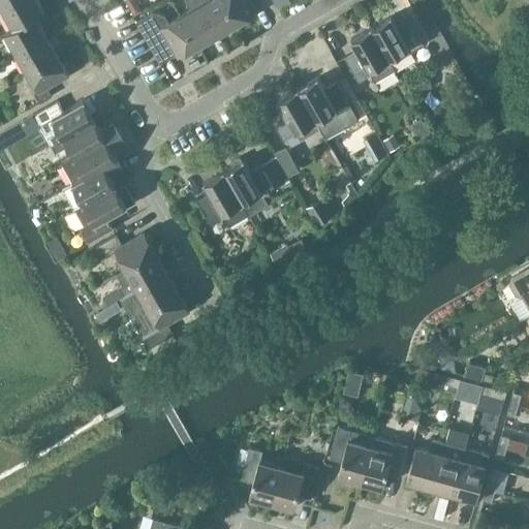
[(0,0),(0,2),(3,8),(18,0),(0,0)]
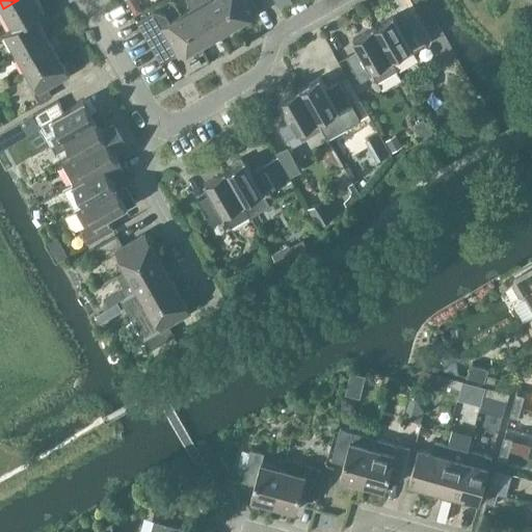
[(15,27),(15,28),(36,16),(37,17),(46,11),(38,0),(18,0),(3,8),(15,27)]
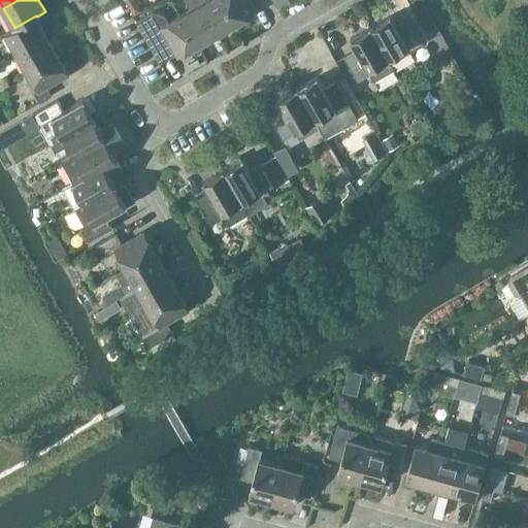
[(187,0),(192,9),(182,14),(199,45),(218,34),(198,0),(187,0)]
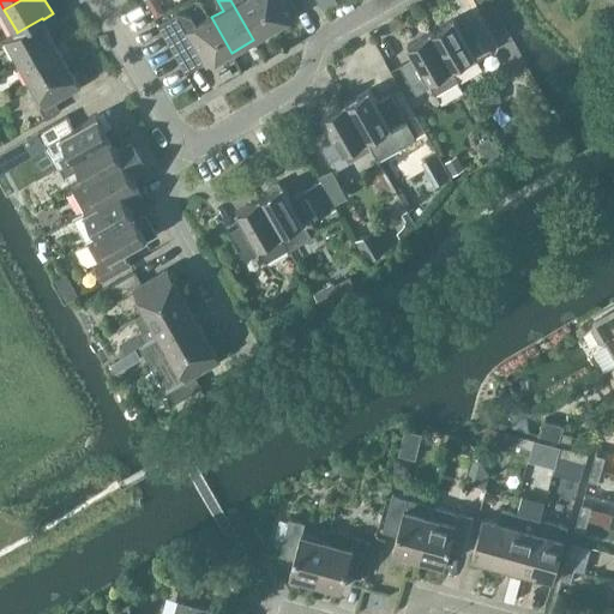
[(230,0),(253,40),(276,26),(260,0),(230,0)]
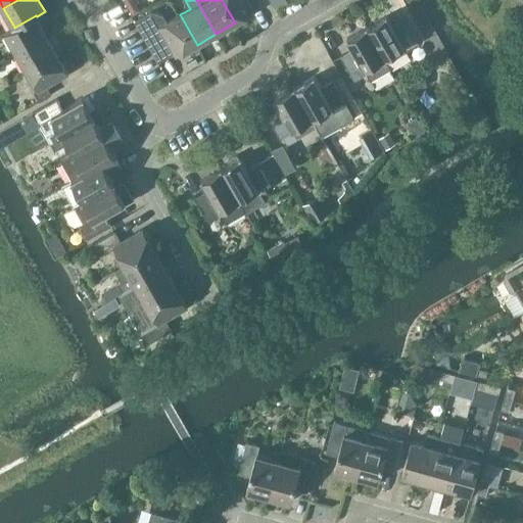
[(222,0),(235,22),(255,11),(248,0),(222,0)]
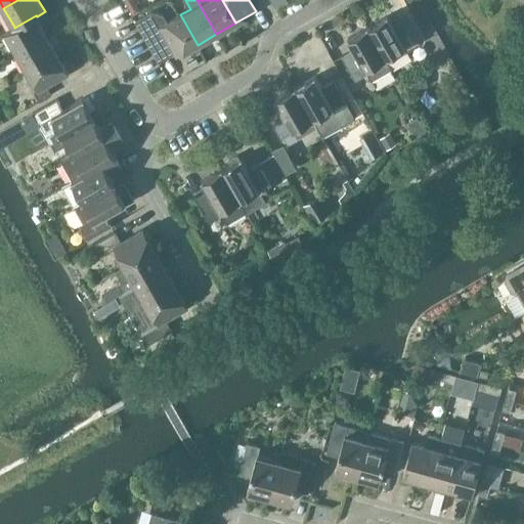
[(198,45),(180,14),(168,22),(164,14),(153,11),(136,20),(149,43),(165,35),(177,56),(198,45)]
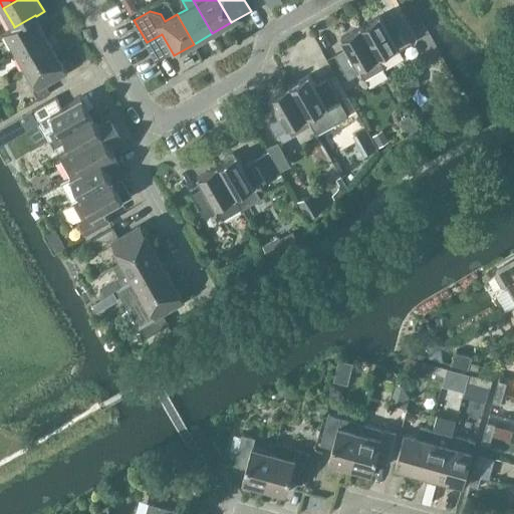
[(35,15),(14,27),(14,26),(5,31),(17,50),(46,34),(36,16),(35,15)]
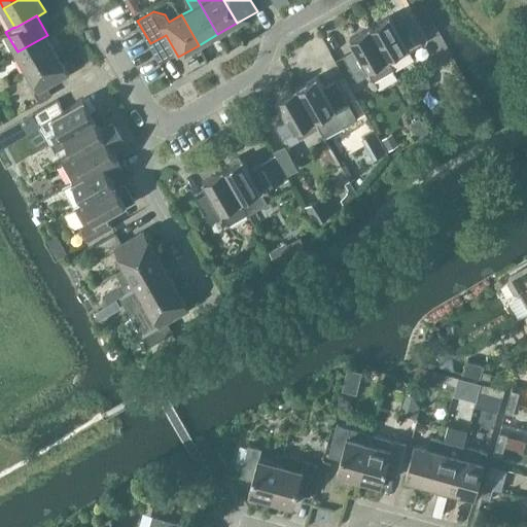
[(391,15),(371,28),(390,63),(423,44),(410,20),(397,27),(391,15)]
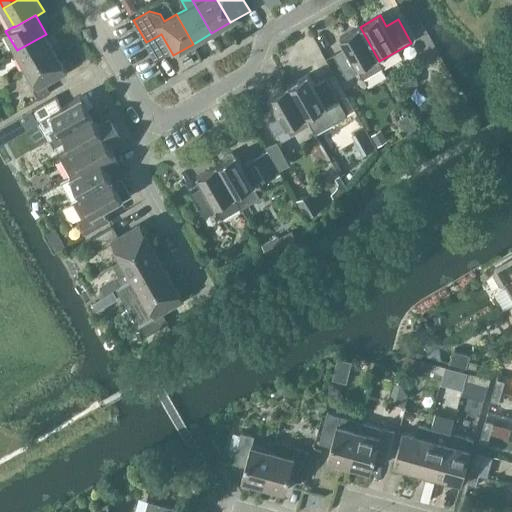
[(383,67),(379,61),(360,27),(340,38),(346,48),(334,55),(348,79),(360,72),(363,79),(383,67)]
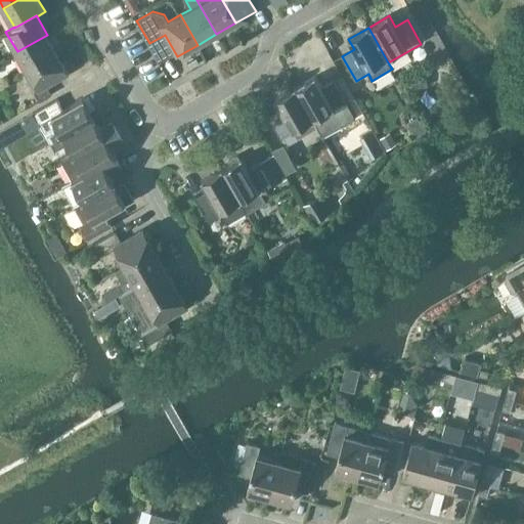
[(431,30),(423,35),(429,46),(438,41),(431,30)]
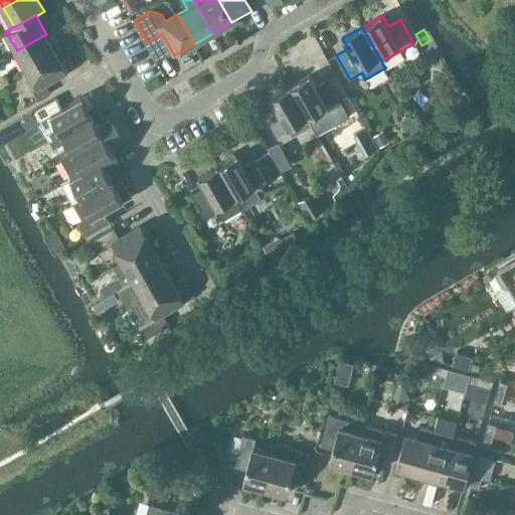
[(17,50),(28,70),(57,53),(46,34),(17,50)]
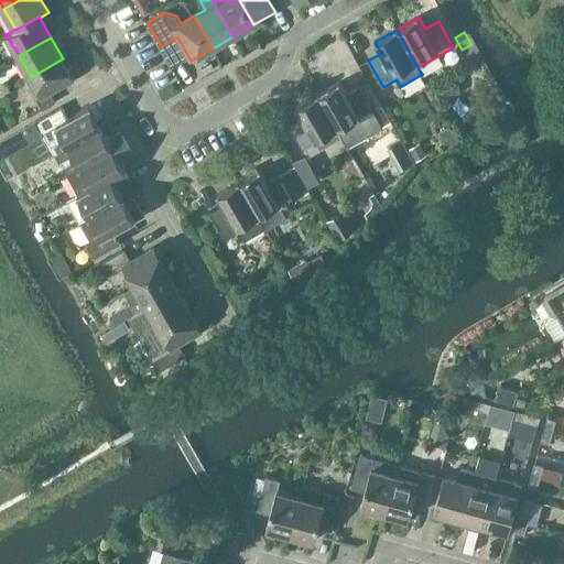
[(63,58),(31,77),(42,97),(38,99),(43,110),(56,102),(51,93),(75,79),(63,58)]
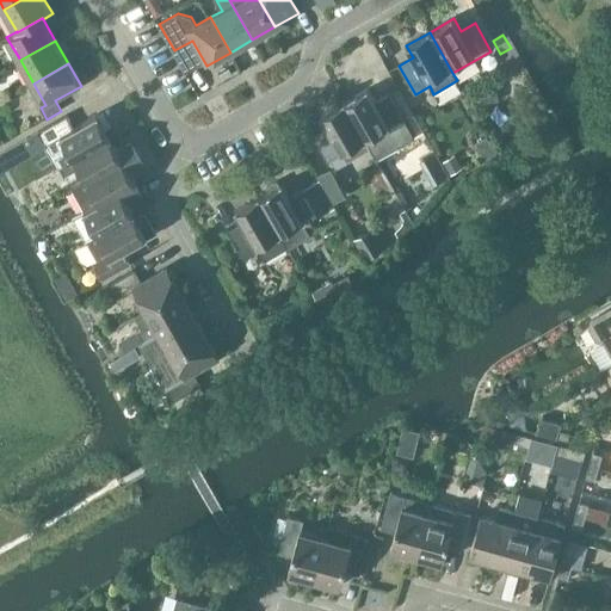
[(415,137),(390,93),(376,102),(369,90),(345,103),(365,139),(371,148),(377,160),(415,137)]
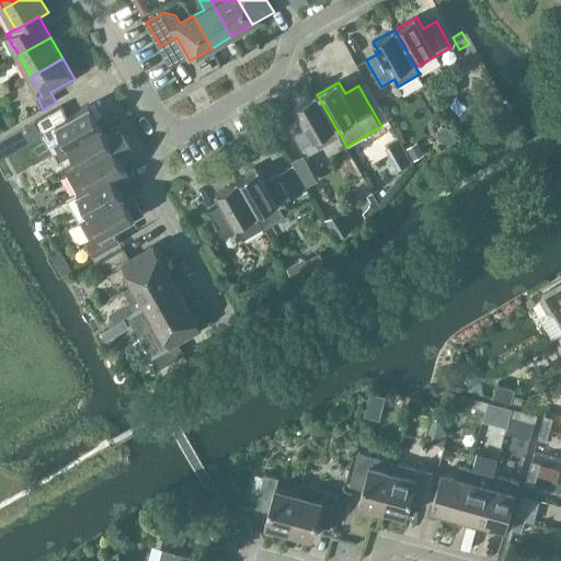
[(341,136),(335,127),(317,94),(295,106),(301,117),(288,125),(302,151),(306,149),(309,155),(341,136)]
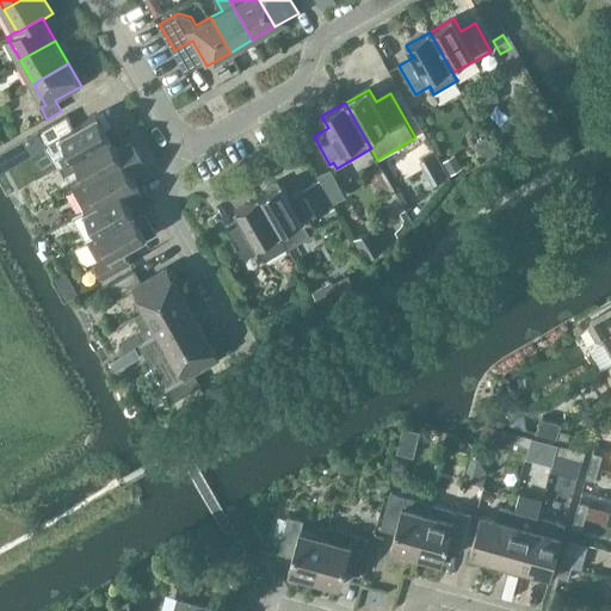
[(525,103),(518,115),(534,124),(542,112),(525,103)]
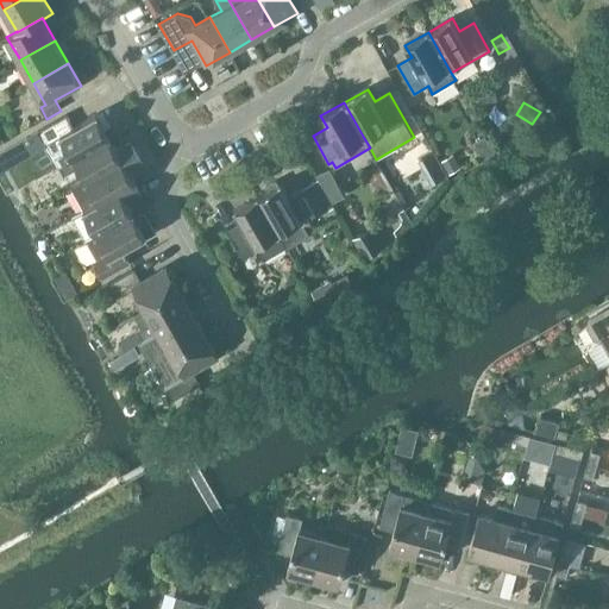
[(68,114),(39,131),(46,145),(48,144),(60,167),(111,138),(105,129),(112,126),(104,112),(98,115),(96,114),(75,127),(68,114)]
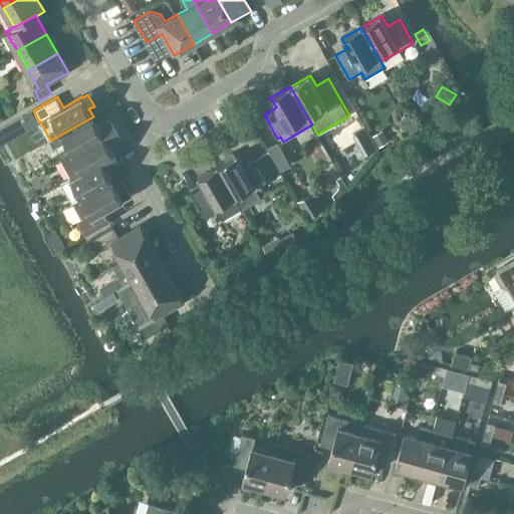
[(116,129),(111,119),(99,126),(93,116),(50,141),(61,160),(116,129)]
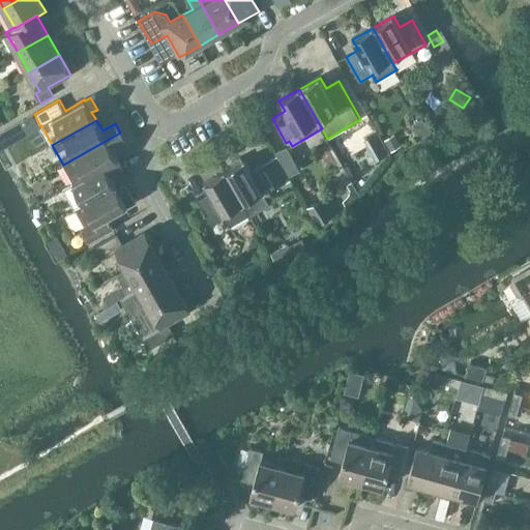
[(118,158),(112,148),(125,141),(120,133),(63,165),(74,182),(86,176),(87,177),(118,158)]
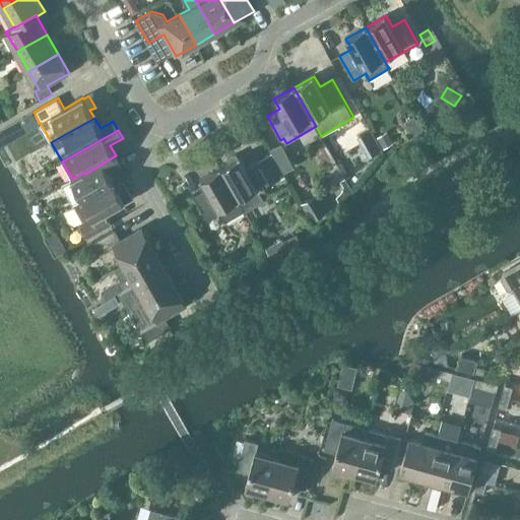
[(359,136),(370,156),(381,150),(369,130),(359,136)]
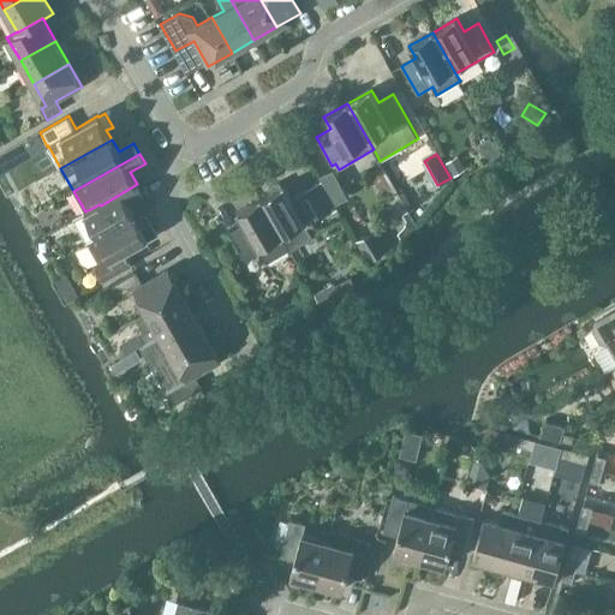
[(458,156),(447,162),(454,175),(465,169),(458,156)]
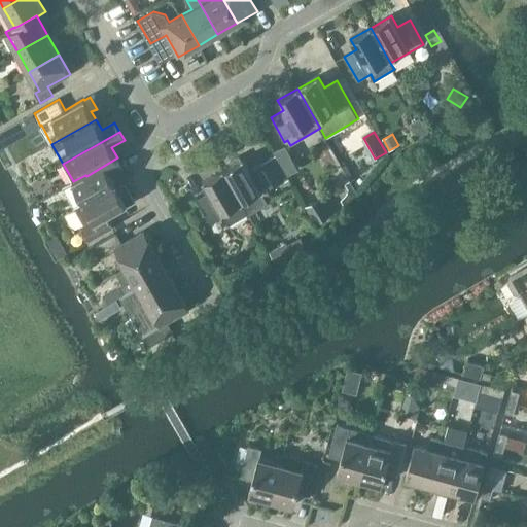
[(233,165),(223,170),(249,214),(268,203),(262,195),(276,186),(262,163),(250,169),(244,159),(241,161),(239,156),(231,162),(233,165)]
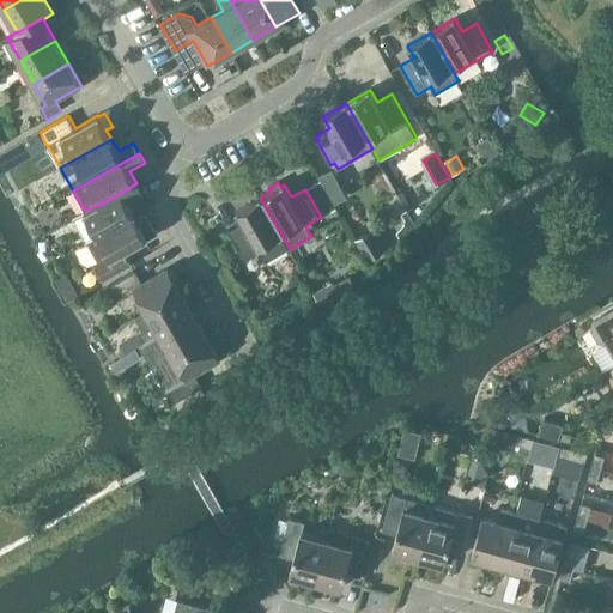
[(143,194),(137,183),(101,205),(99,204),(85,211),(85,212),(98,235),(98,236),(134,214),(127,202),(143,194)]
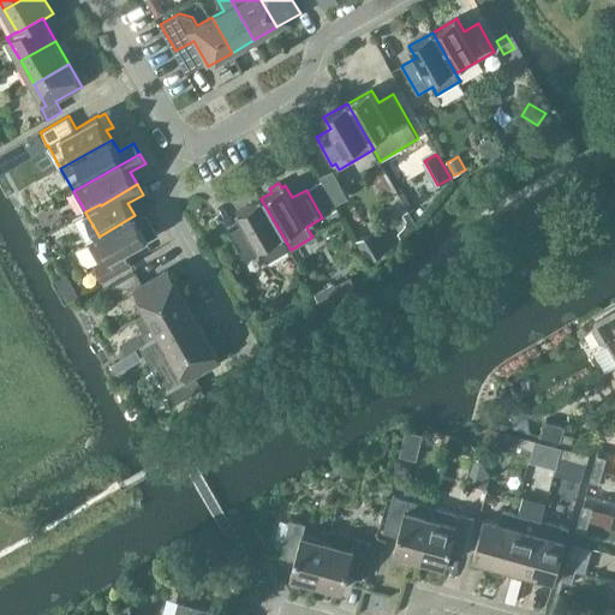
[(244,225),(230,233),(246,262),(262,254),(267,263),(291,250),(261,198),(238,213),(244,225)]
